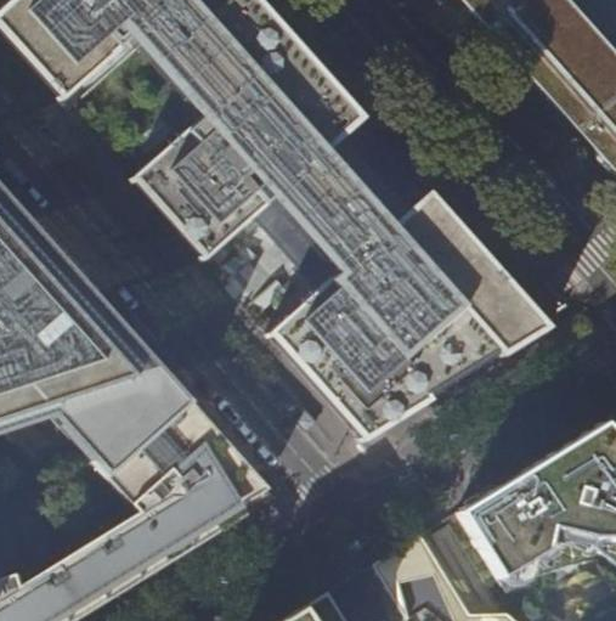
[(11,0),(0,10),(0,30),(47,84),(63,101),(120,50),(118,48),(131,37),(164,73),(203,116),(191,128),(188,126),(133,178),(164,214),(205,259),(213,253),(221,246),(221,242),(237,227),(239,227),(256,213),(321,284),(305,300),(306,303),(288,320),(286,317),(278,323),(270,332),(340,411),(368,441),(388,429),(388,422),(408,410),(422,402),(424,406),(433,401),(429,396),(463,376),(497,355),(501,357),(524,343),(548,328),(544,323),(543,325),(526,306),(519,299),(516,301),(495,277),(497,275),(474,248),(429,197),(430,195),(427,191),(418,198),(419,204),(414,209),(410,205),(402,212),(394,202),(382,188),(389,182),(385,179),(377,186),(374,184),(378,175),(377,171),(376,170),(373,168),(368,168),(365,170),(361,167),(368,159),(365,156),(359,162),(337,139),(345,131),(342,128),(348,123),(354,124),(361,117),(335,89),(292,39),(258,0),(11,0)]
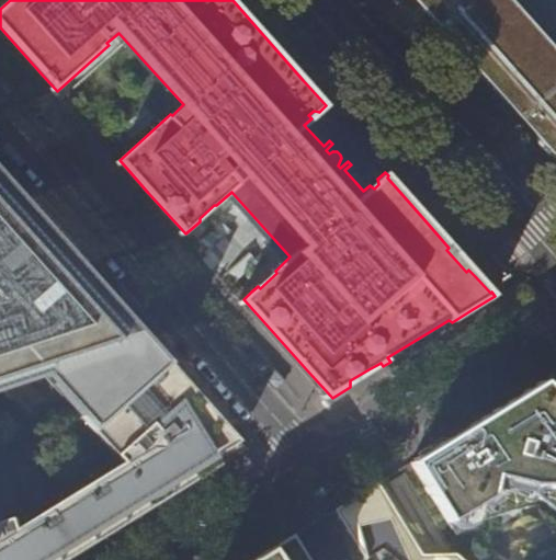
[(555,45),(515,0),(419,0),(429,10),(430,9),(450,32),(449,33),(464,50),(555,153),(555,45)]
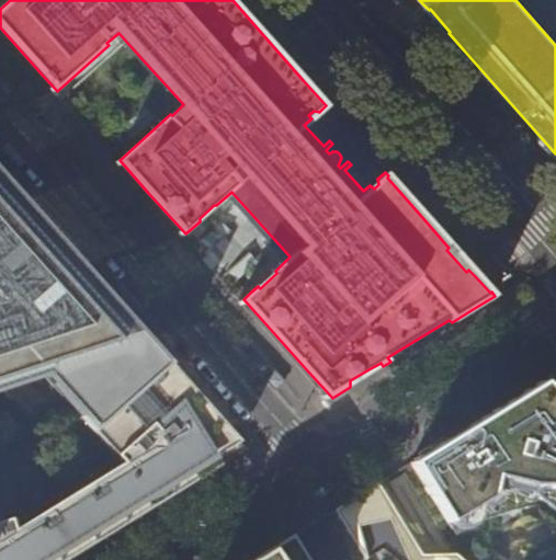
[(0,392),(49,378),(83,416),(158,342),(110,289),(66,239),(11,180),(0,166),(0,392)]
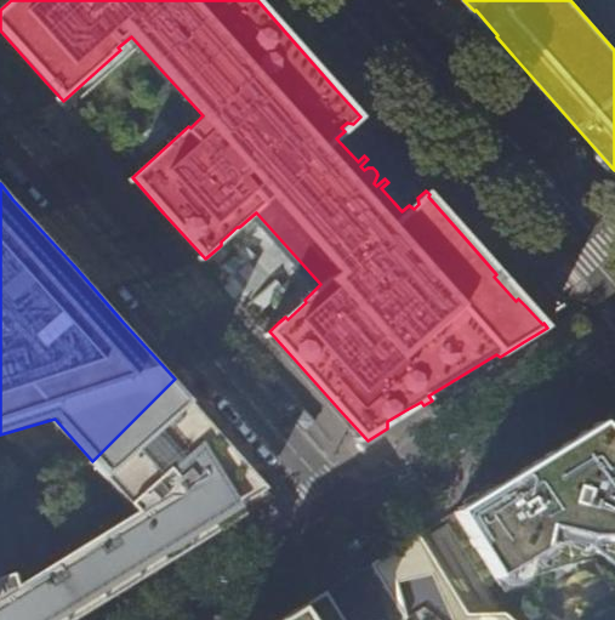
[(0,619),(75,619),(102,604),(175,559),(254,511),(278,496),(244,458),(182,388),(175,379),(92,461),(136,511),(16,586),(12,574),(0,578),(0,619)]
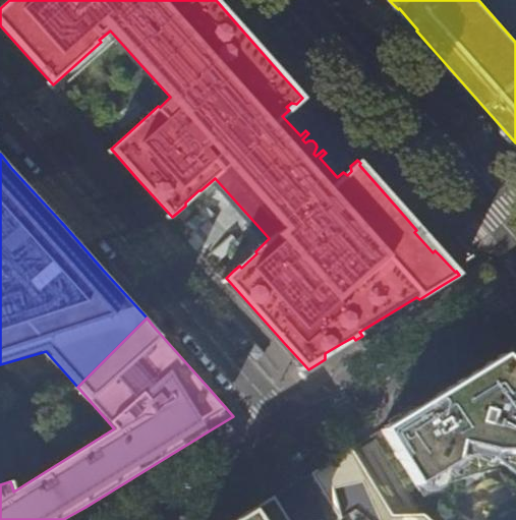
[(260,344),(251,351),(261,360),(268,352),(260,344)]
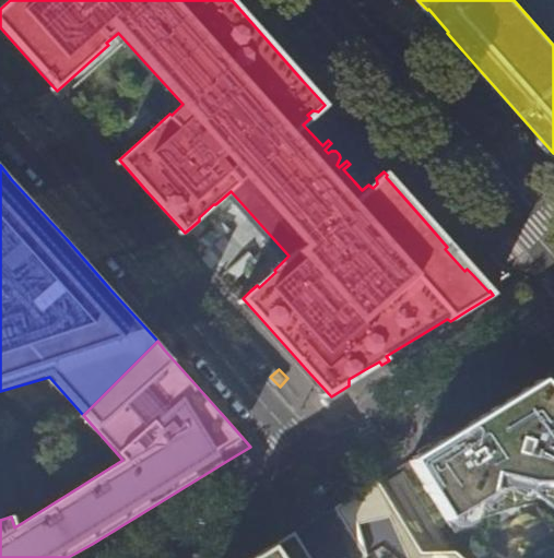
[(415,461),(452,521),(509,485),(528,483),(553,505),(553,390),(545,381),(518,396),(474,424),(419,459),(415,461)]
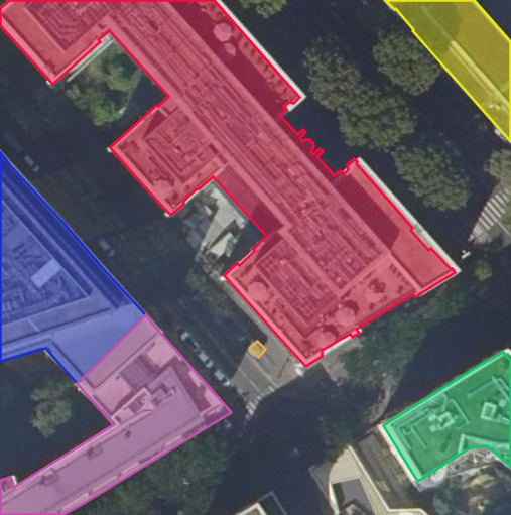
[(429,514),(424,510),(409,514),(396,514),(359,455),(346,447),(313,468),(341,514),(364,501),(374,514),(429,514)]
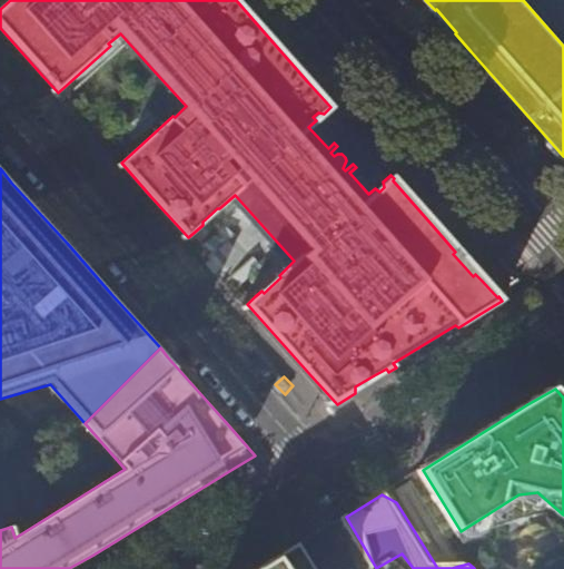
[(260,568),(320,568),(305,542),(260,568)]
